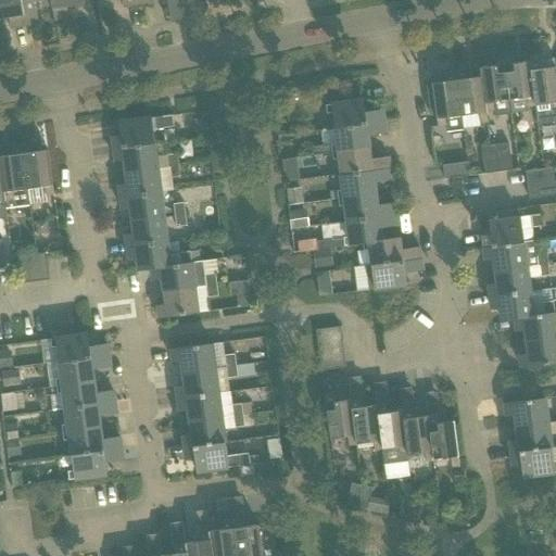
[(11,28),(25,26),(20,0),(0,0),(0,20),(9,19),(11,28)]
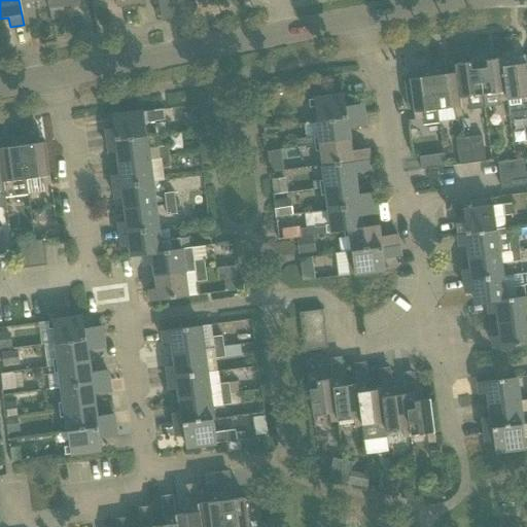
[(48,5),(47,0),(19,0),(24,25),(37,22),(34,7),(48,5)]
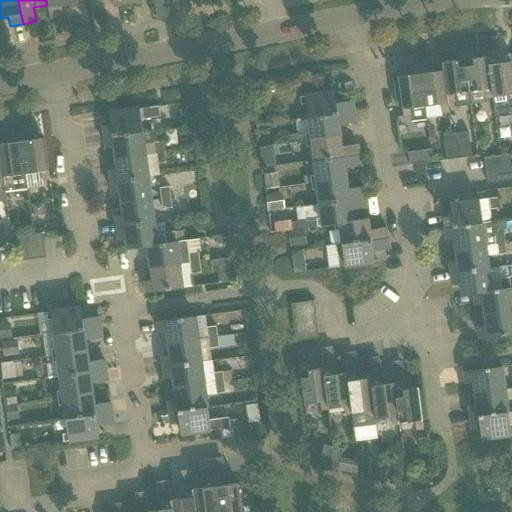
[(46,0),(47,5),(48,9),(50,19),(63,16),(62,7),(77,4),(75,0),(46,0)]
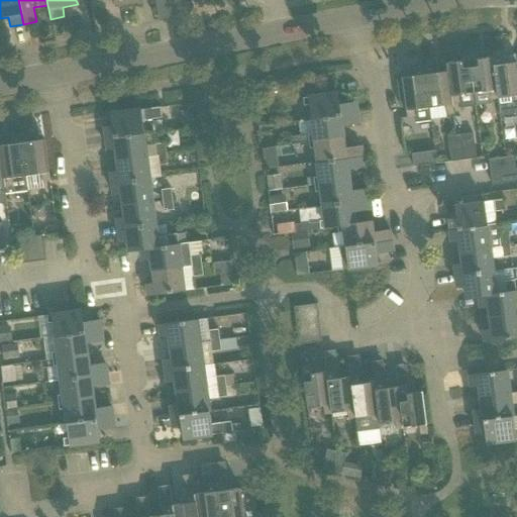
[(478,52),(469,53),(475,106),(491,104),(490,100),(498,99),(492,58),(479,60),(478,52)]
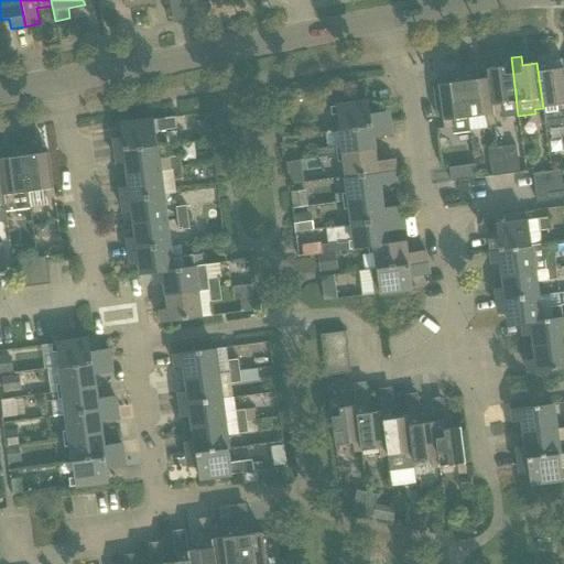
[(501,67),(487,69),(495,122),(494,114),(501,112),(501,118),(518,116),(511,57),(500,58),(501,67)]
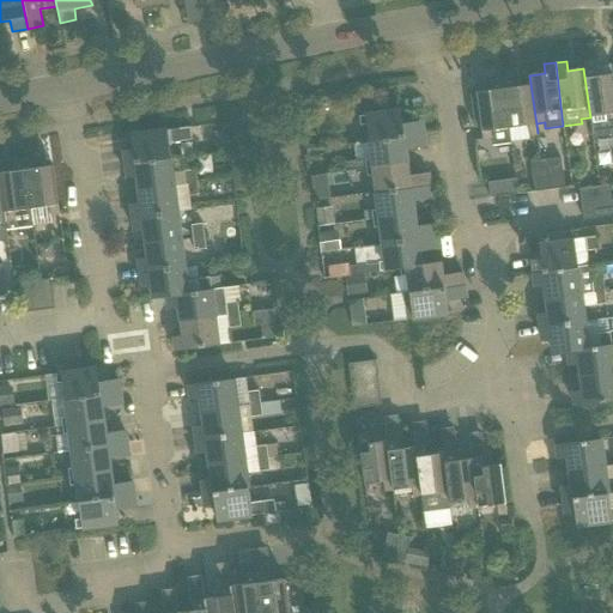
[(612,134),(612,79),(612,78),(612,74),(595,76),(594,67),(583,68),(590,117),(593,138),(612,134)]
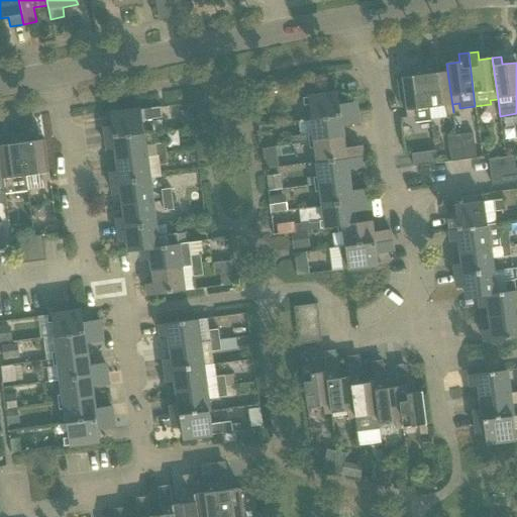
[(432,66),(423,67),(429,107),(444,106),(445,113),(453,112),(446,64),(445,64),(446,72),(434,73),(432,66)]
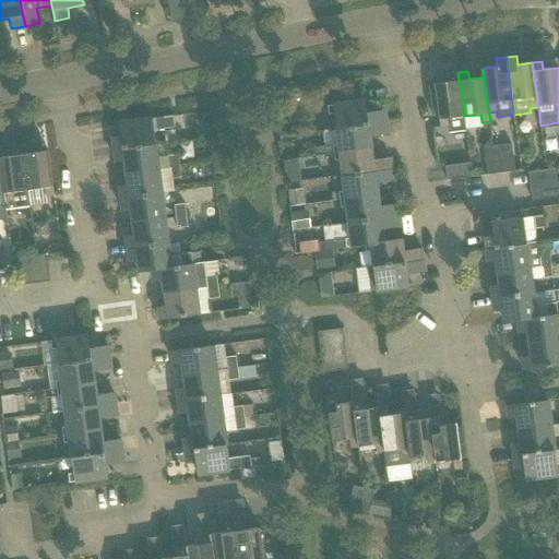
[(466,130),(464,116),(458,72),(448,73),(449,82),(433,84),(440,129),(448,128),(453,132),(466,130)]
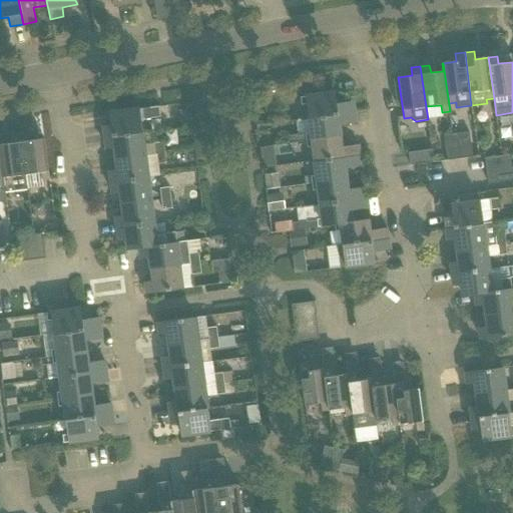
[(307,118),(355,112),(353,102),(337,104),(335,93),(301,97),(302,104),(306,104),(307,118)]
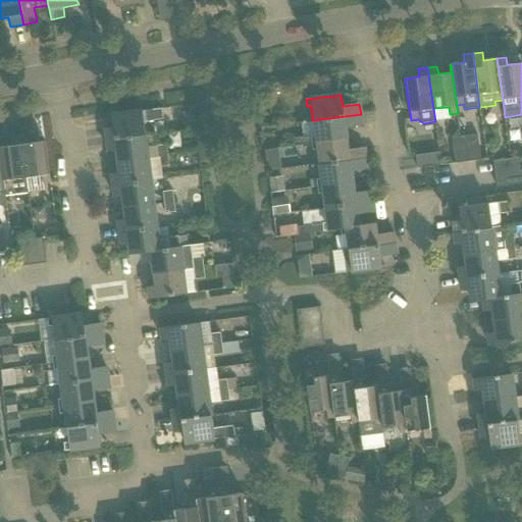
[(107,140),(144,135),(142,122),(163,119),(162,108),(112,115),(113,127),(105,128),(107,140)]
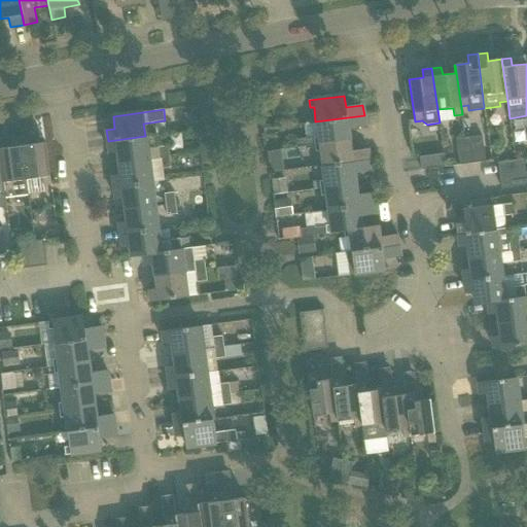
[(197,117),(196,117),(192,117),(191,112),(184,113),(186,130),(198,128),(199,128),(197,117)]
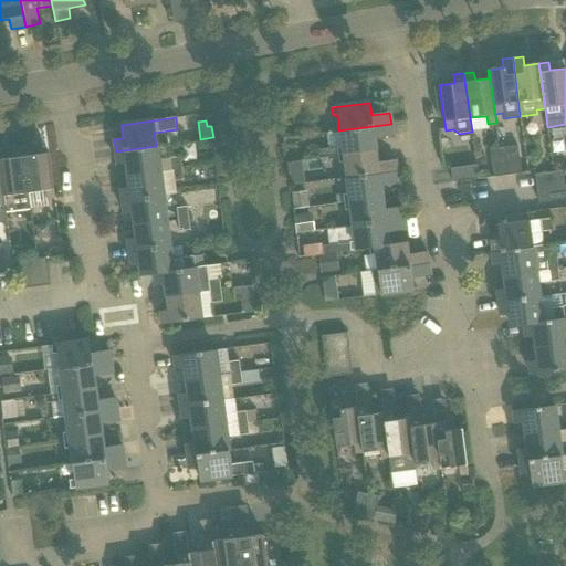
[(392,136),(391,124),(338,130),(339,132),(326,134),(328,148),(315,150),(316,158),(376,149),(374,138),(392,136)]
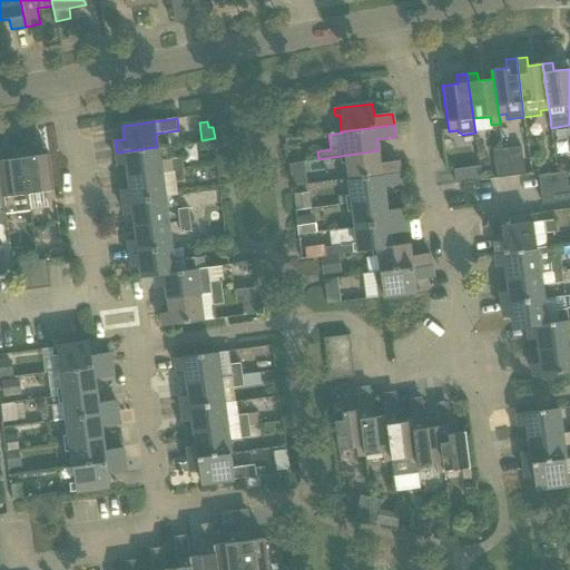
[(32,147),(23,149),(29,195),(46,193),(47,200),(56,199),(49,154),(33,156),(32,147)]
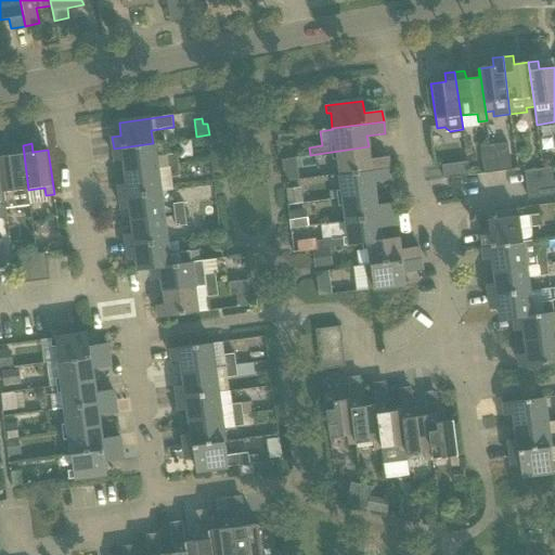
[(126,172),(156,168),(153,143),(114,149),(115,160),(124,159),(126,172)]
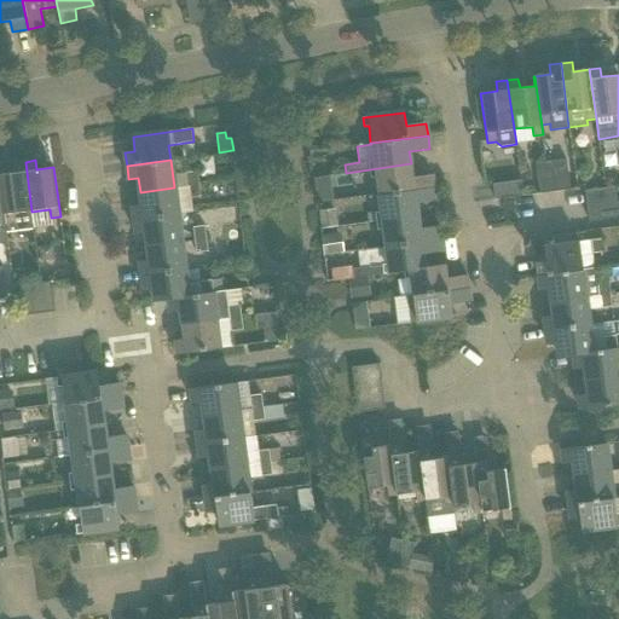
[(571,190),(566,160),(550,161),(555,192),(571,190)]
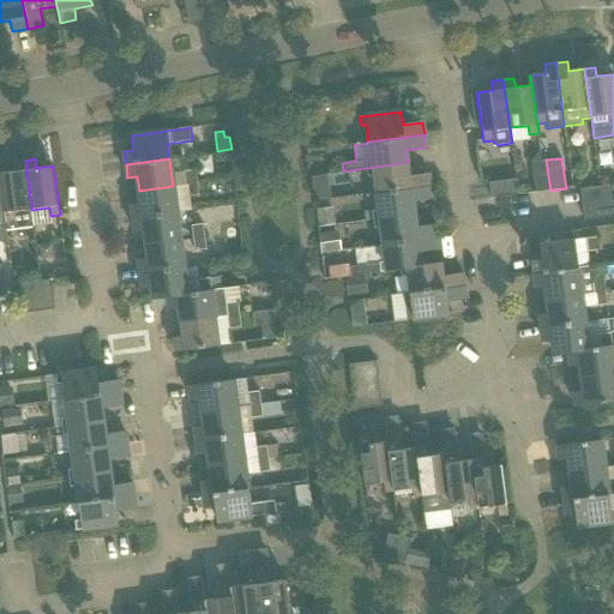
[(536,192),(551,191),(546,160),(531,162),(536,192)]
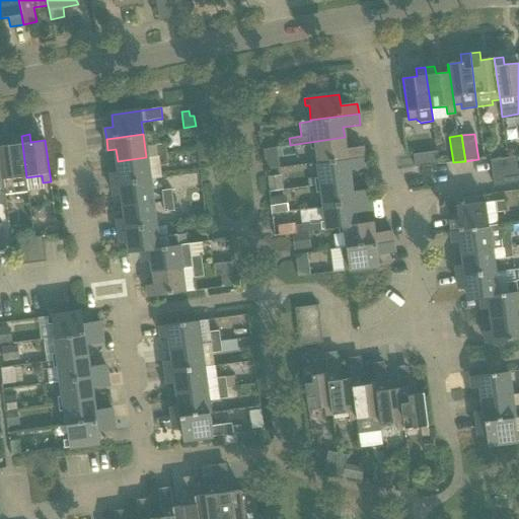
[(0,146),(0,154),(4,189),(5,196),(6,196),(5,189),(11,187),(12,194),(27,192),(26,177),(21,136),(11,137),(12,145),(0,146)]
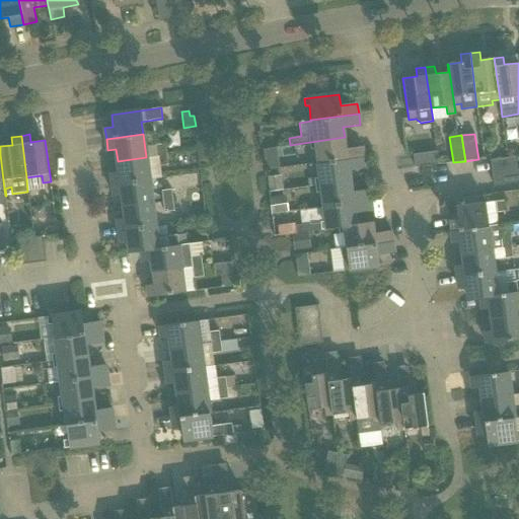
[(346,149),(345,137),(290,145),(291,145),(308,143),(310,149),(314,149),(316,163),(364,157),(363,147),(346,149)]
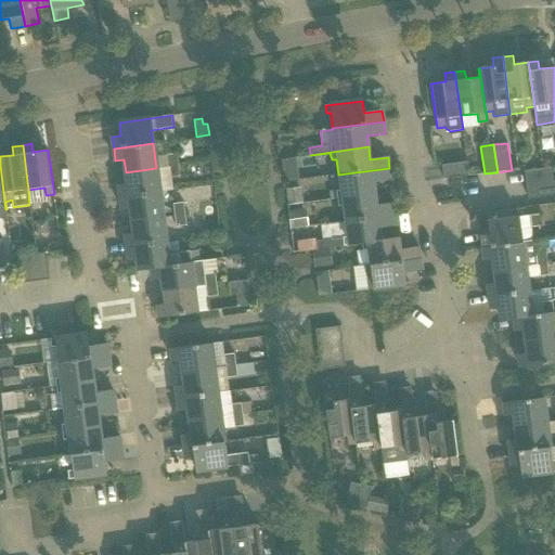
[(168,166),(179,165),(177,153),(167,155),(168,166)]
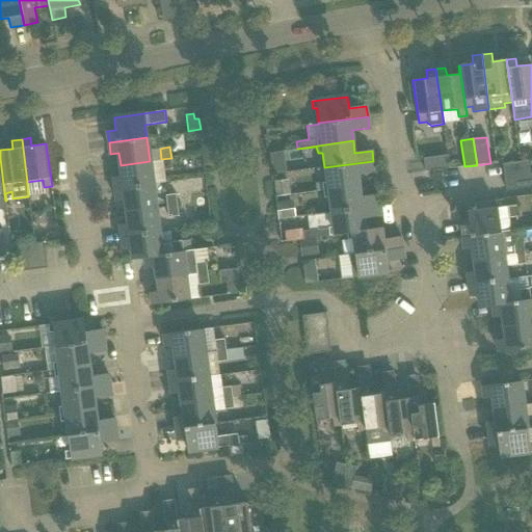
[(425,171),(442,169),(449,168),(448,156),(423,159),(425,171)]
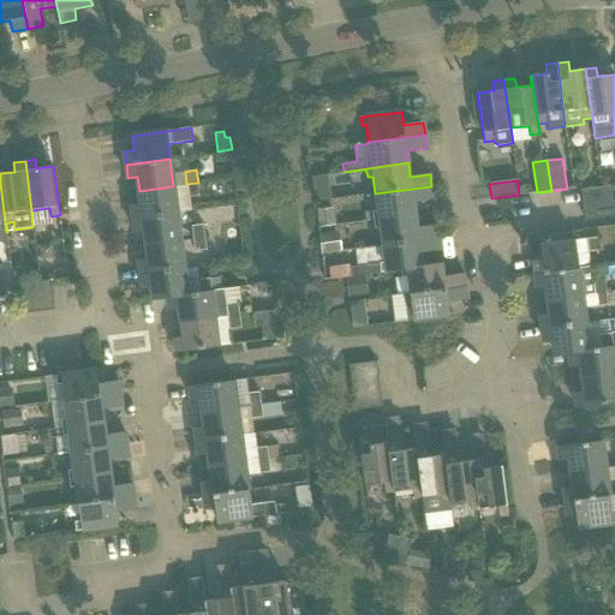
[(198,183),(186,184),(189,196),(199,195),(198,183)]
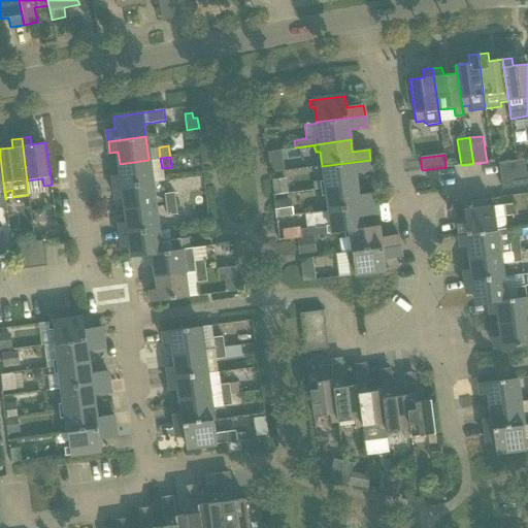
[(114,189),(152,184),(149,160),(120,164),(121,175),(112,176),(114,189)]
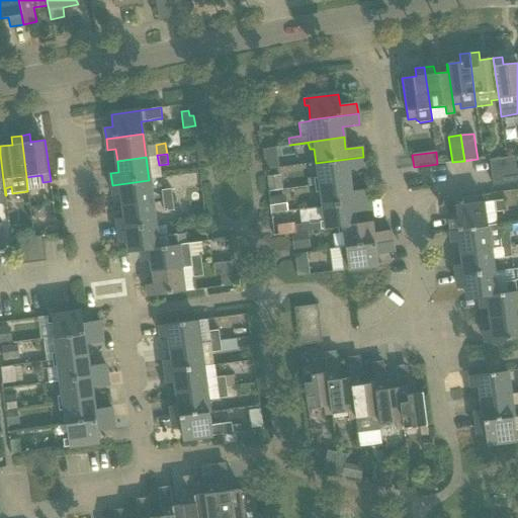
[(315,185),(350,180),(348,170),(365,168),(363,157),(316,163),(318,177),(314,178),(315,185)]
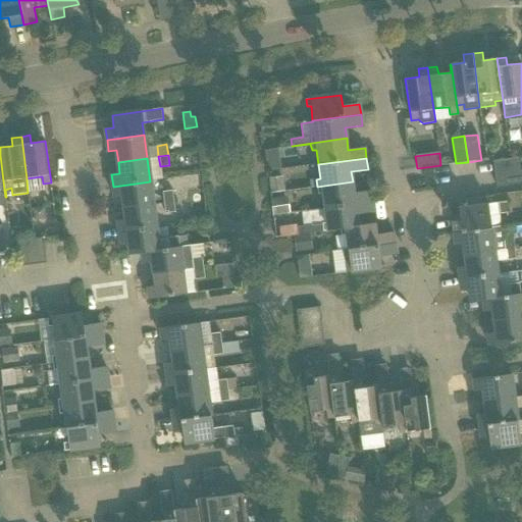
[(520,170),(519,158),(493,161),(496,173),(520,170)]
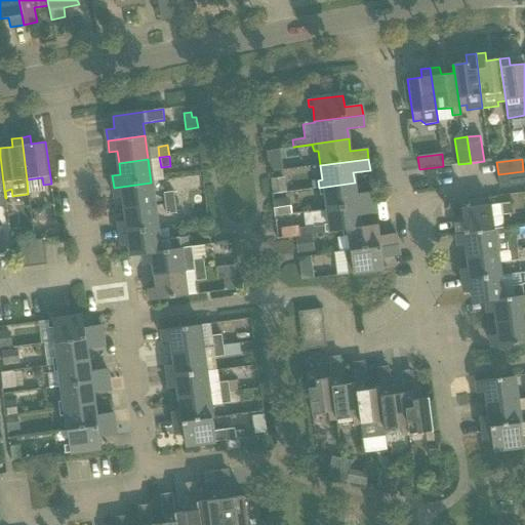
[(270,172),(283,170),(281,160),(268,162),(270,172)]
